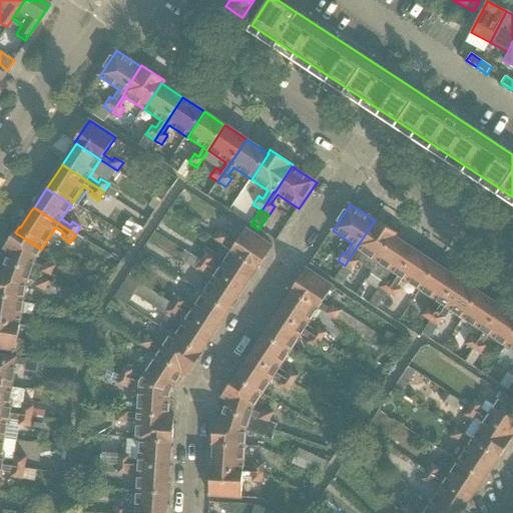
[(359,262),(374,272),(396,237),(398,234),(376,219),(375,220),(357,246),(356,248),(345,266),(353,271),(359,262)]
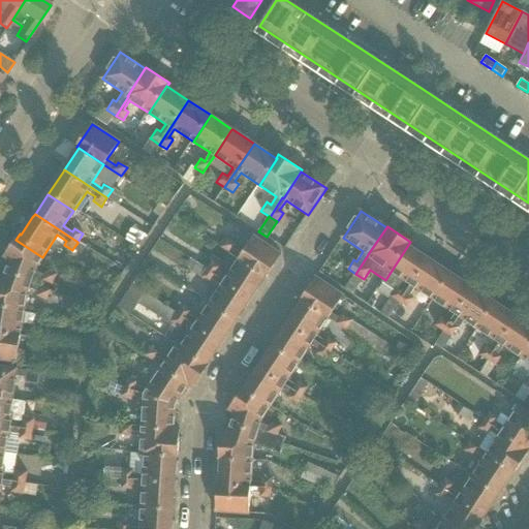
[(221,248),(238,259),(266,277),(267,278),(282,255),(254,237),(242,255),(234,249),(237,245),(227,239),(221,248)]
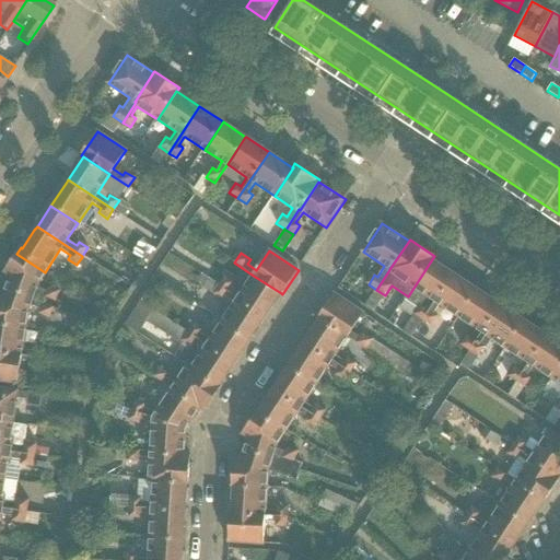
[(16,254),(4,272),(10,276),(7,284),(36,296),(37,294),(57,302),(61,291),(49,287),(48,291),(39,288),(42,282),(47,273),(45,272),(16,254)]
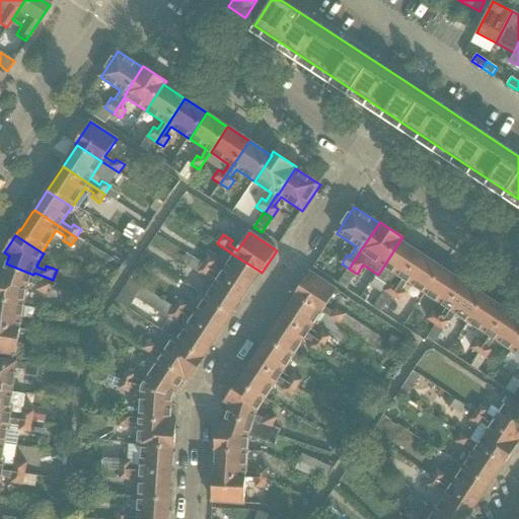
[(75,242),(73,245),(80,249),(84,242),(78,238),(75,242)]
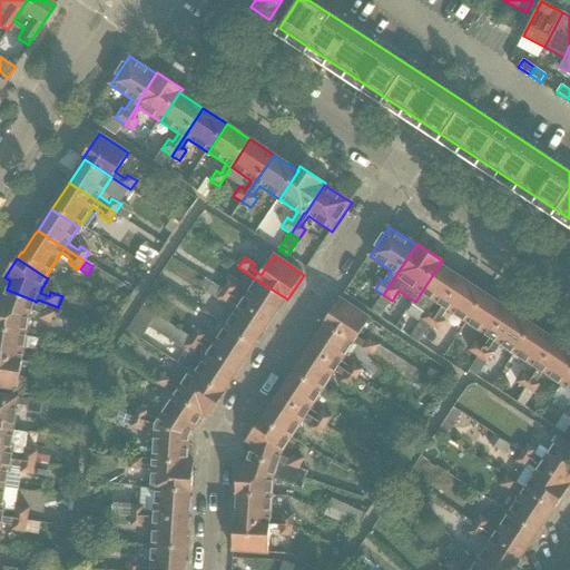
[(430,326),(432,327),(463,279),(440,264),(415,302),(413,305),(426,313),(421,321),(430,326)]
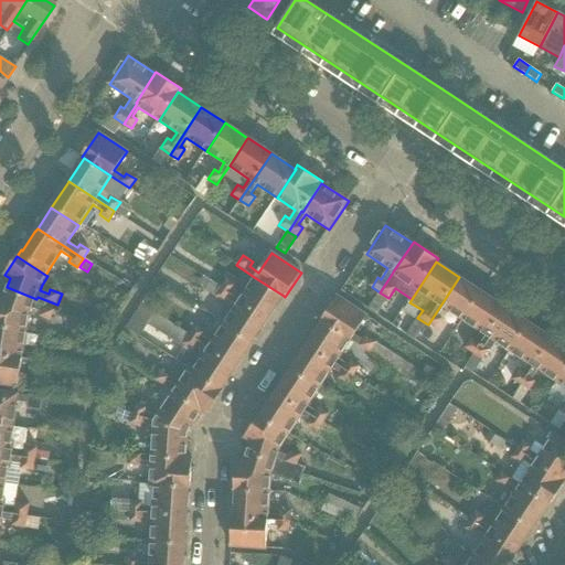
[(226,279),(221,288),(268,319),(284,296),(254,277),(242,296),(233,289),(236,285),(226,279)]
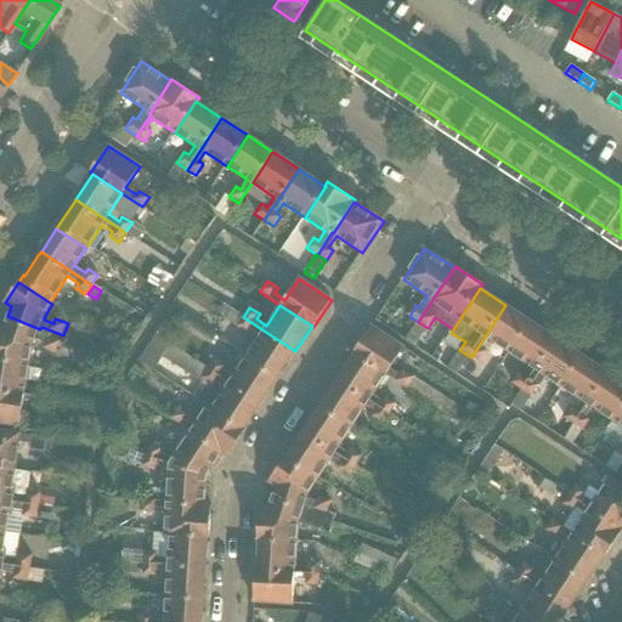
[(488,339),(510,354),(531,321),(505,305),(471,357),(480,363),(488,352),(482,349),(488,339)]
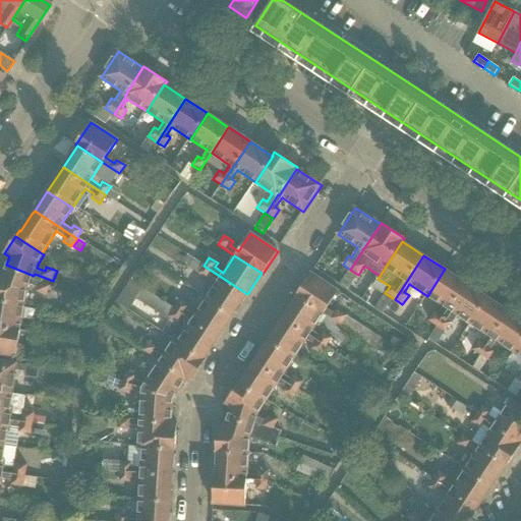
[(194,259),(189,267),(198,273),(204,266),(194,259)]
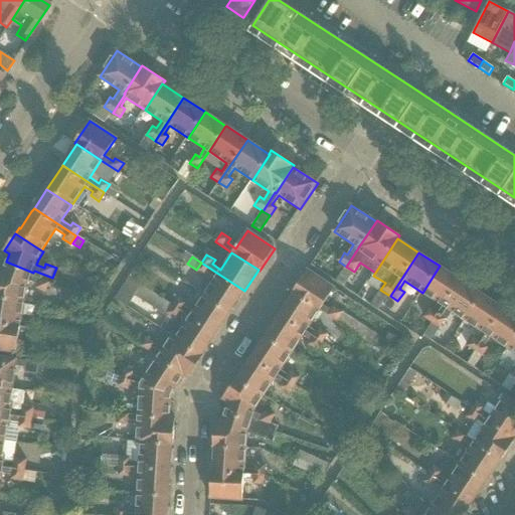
[(0,298),(23,302),(26,302),(28,287),(30,282),(38,285),(36,289),(46,293),(50,283),(32,276),(33,273),(6,262),(3,271),(0,270),(0,298)]
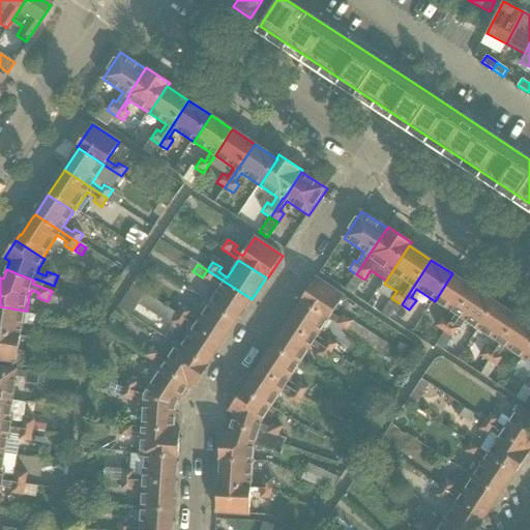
[(207,270),(202,277),(210,284),(212,281),(222,286),(210,303),(237,322),(252,299),(207,270)]
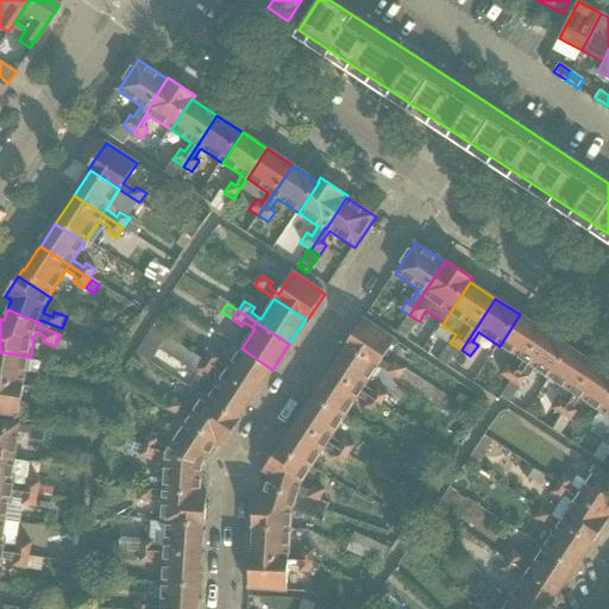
[(520,314),(500,346),(518,358),(512,366),(509,364),(501,376),(510,382),(512,383),(525,362),(545,331),(520,314)]
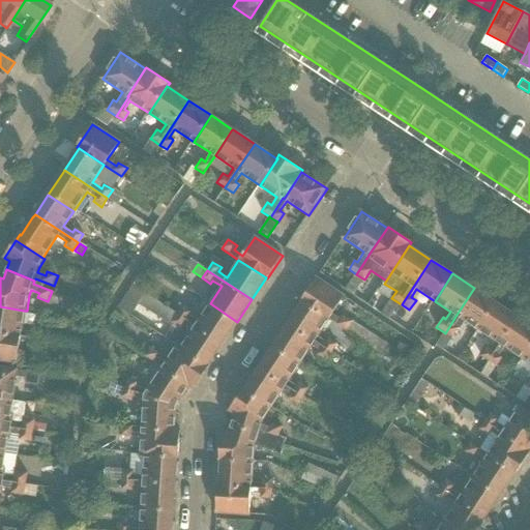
[(355,275),(345,291),(353,296),(363,281),(355,275)]
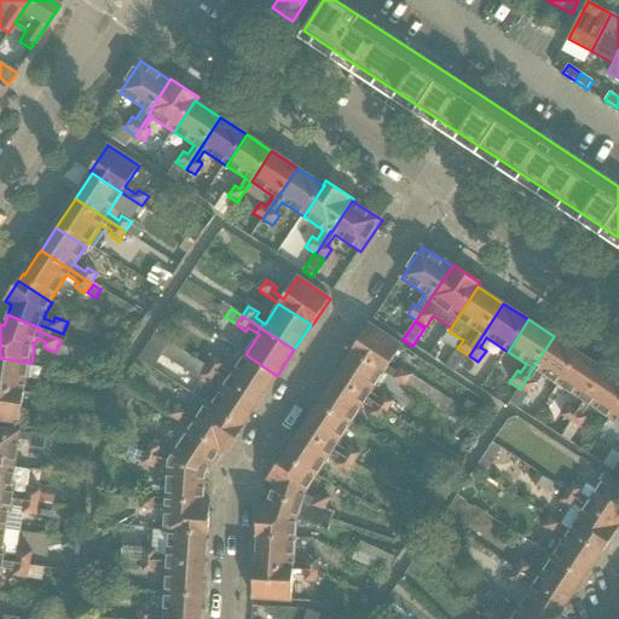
[(353,352),(354,353),(386,374),(405,387),(412,376),(401,369),(398,374),(388,368),(403,346),(370,325),(353,352)]
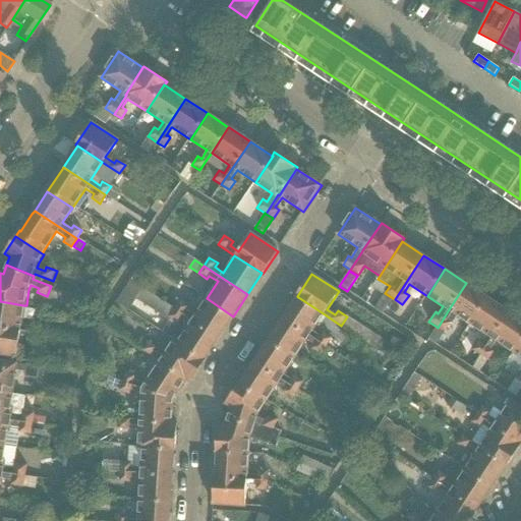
[(130,280),(115,301),(128,310),(135,299),(142,288),(130,280)]
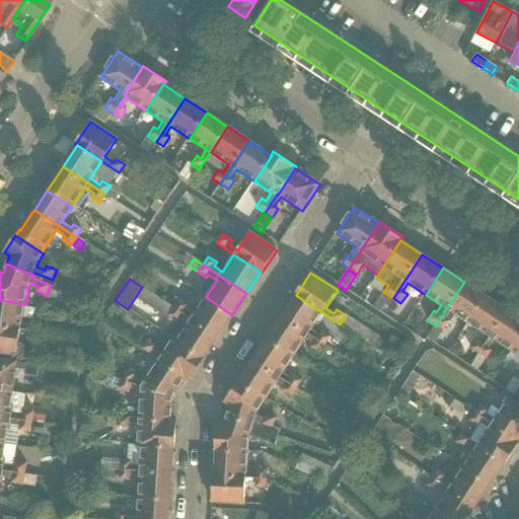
[(447,308),(436,326),(442,330),(444,331),(450,321),(455,314),(468,323),(487,296),(465,282),(447,308)]
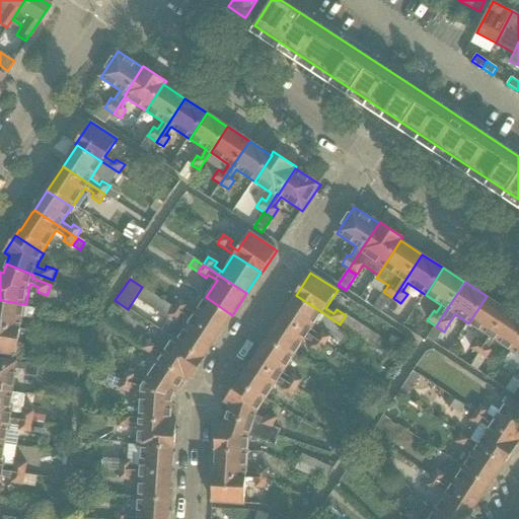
[(142,287),(135,298),(168,318),(169,316),(175,308),(142,287)]
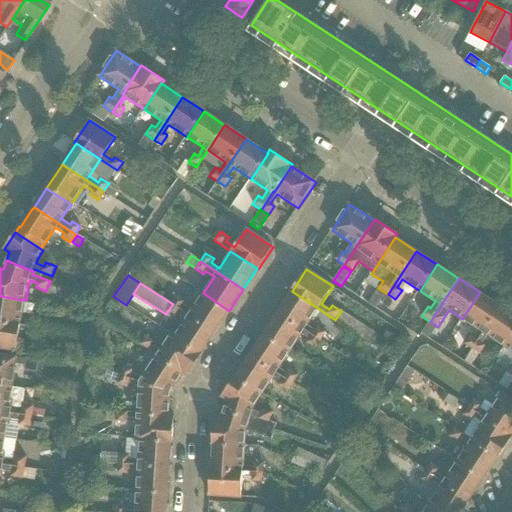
[(378,288),(369,303),(376,308),(386,293),(378,288)]
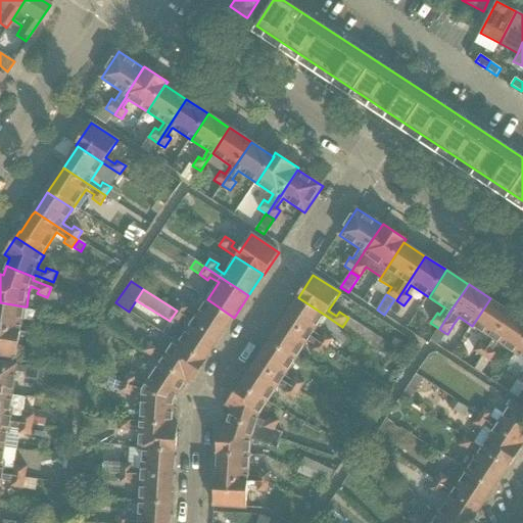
[(299,298),(285,320),(328,348),(334,340),(325,334),(322,337),(315,333),(326,316),(299,298)]
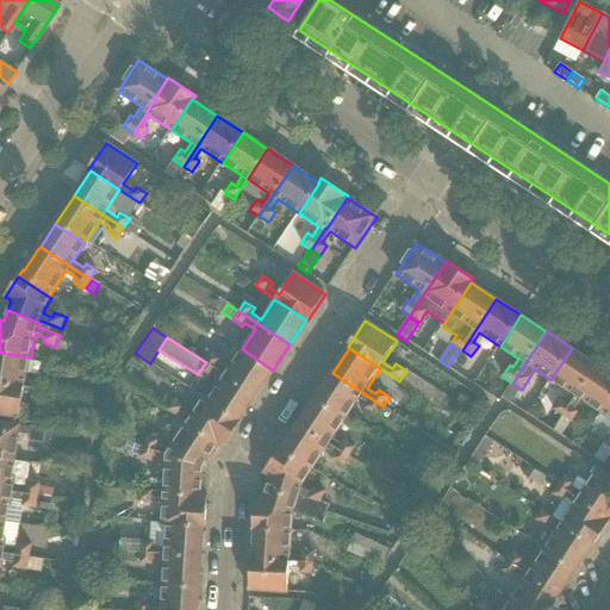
[(572,348),(551,380),(570,393),(564,402),(560,399),(553,410),(562,416),(597,365),(572,348)]
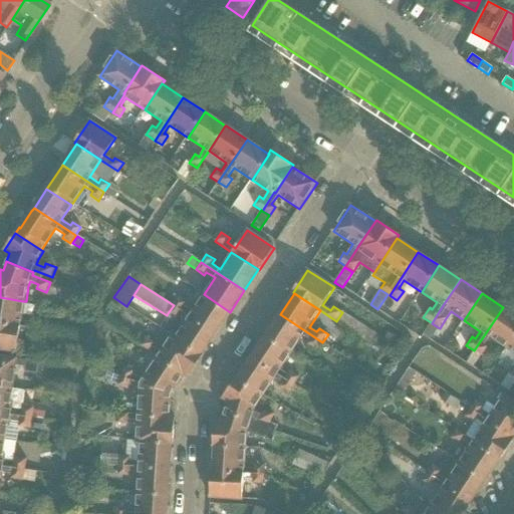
[(179,297),(174,305),(216,333),(230,312),(204,294),(193,311),(186,307),(188,303),(179,297)]
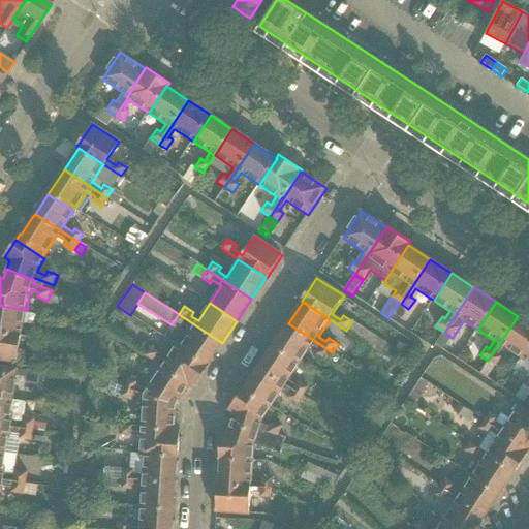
[(0,332),(22,335),(41,338),(42,329),(32,328),(32,332),(24,331),(21,331),(24,310),(0,306),(0,332)]
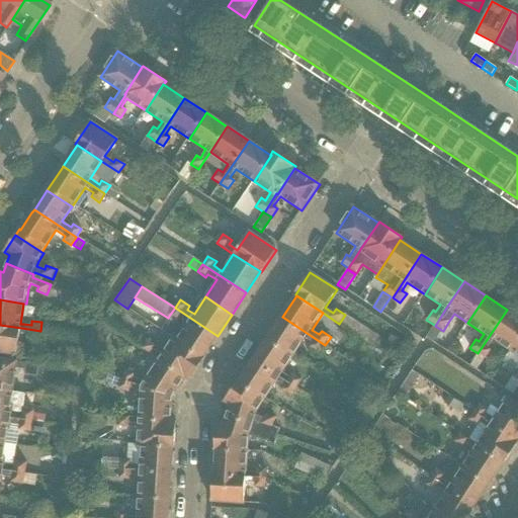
[(173,337),(173,338),(177,340),(202,357),(218,336),(175,308),(169,316),(178,322),(181,319),(188,323),(177,339),(173,337)]
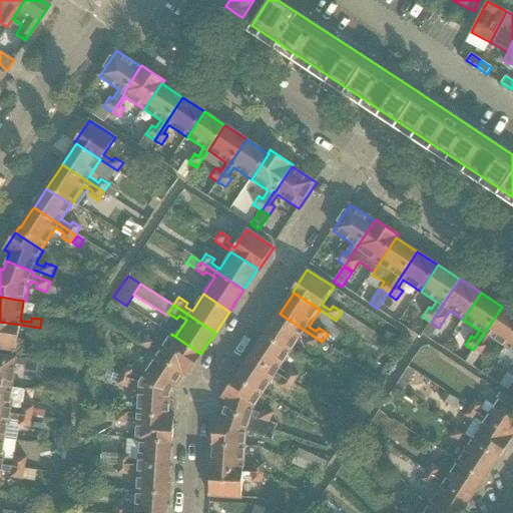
[(489,337),(505,348),(512,336),(512,314),(502,307),(473,350),(482,356),(488,347),(484,344),(489,337)]
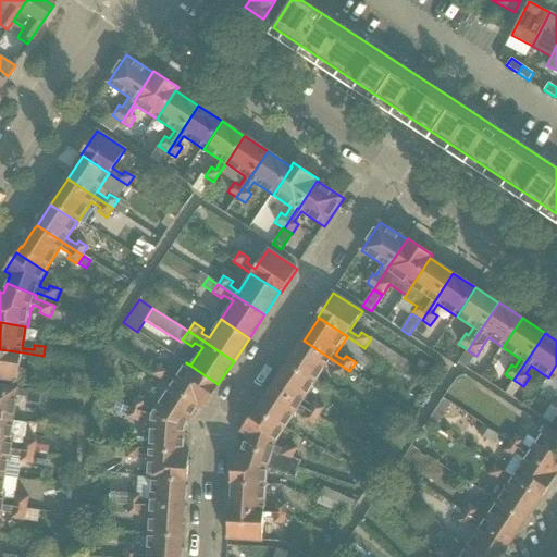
[(73,336),(72,349),(84,350),(85,337),(73,336)]
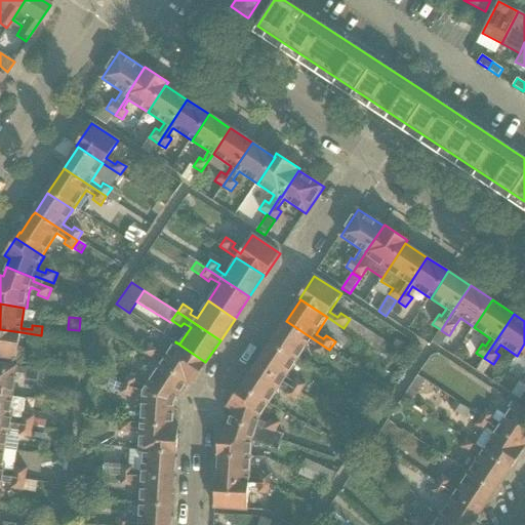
[(350,319),(344,328),(377,351),(384,341),(350,319)]
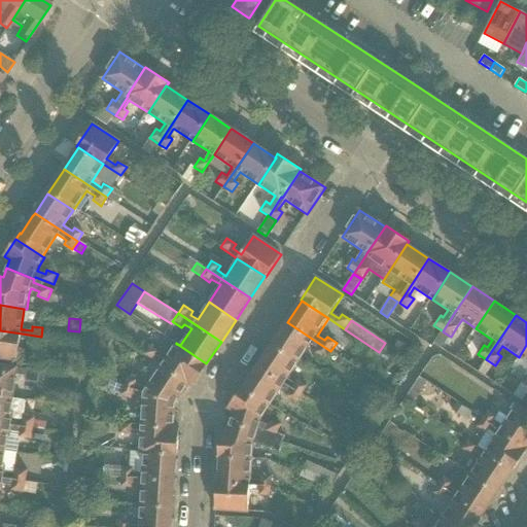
[(287,322),(273,344),(300,362),(312,345),(319,349),(316,353),(325,359),(330,351),(287,322)]
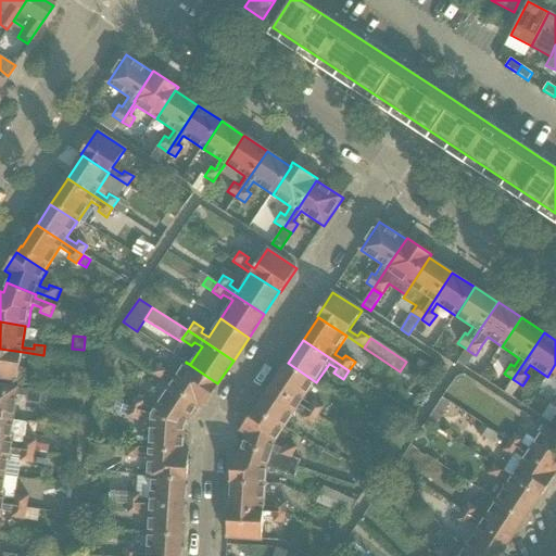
[(0,378),(5,379),(19,381),(22,358),(22,357),(33,359),(32,365),(41,367),(43,355),(23,352),(0,349),(0,378)]
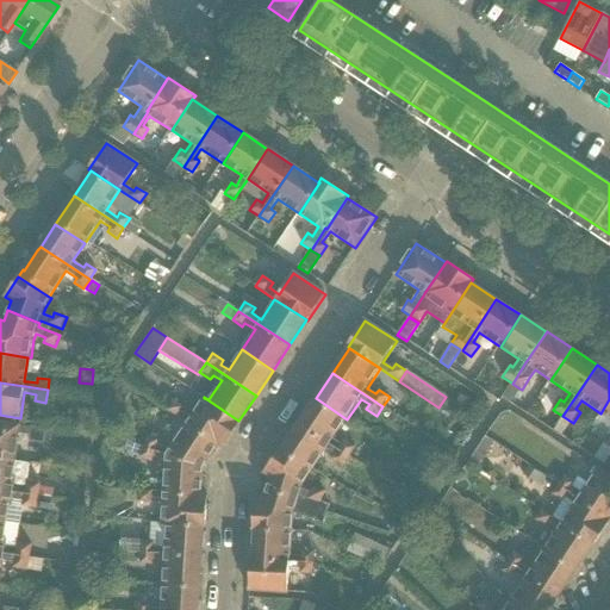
[(511,383),(502,397),(511,403),(520,388),(512,384),(511,383)]
